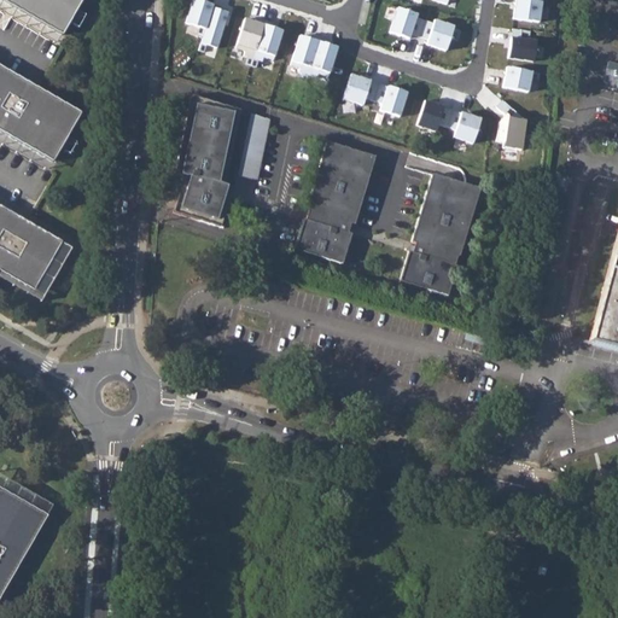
[(0,0),(0,1),(64,39),(87,0),(0,0)]
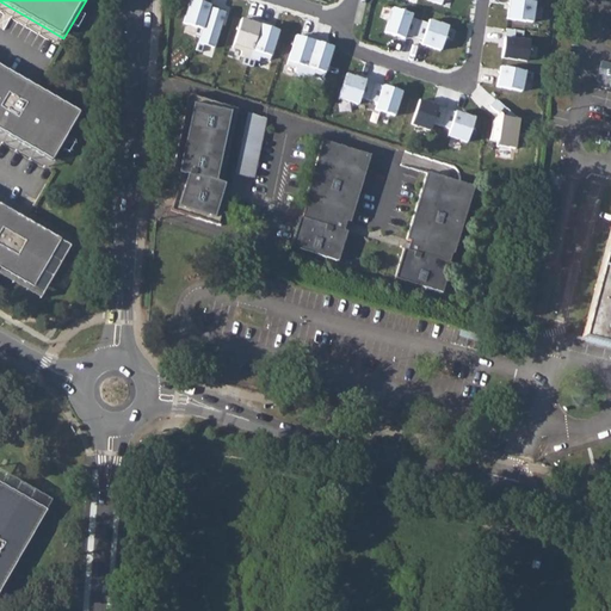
[(211,5),(193,0),(191,0),(184,23),(203,29),(199,42),(213,47),(223,11),(210,7),(211,5)]
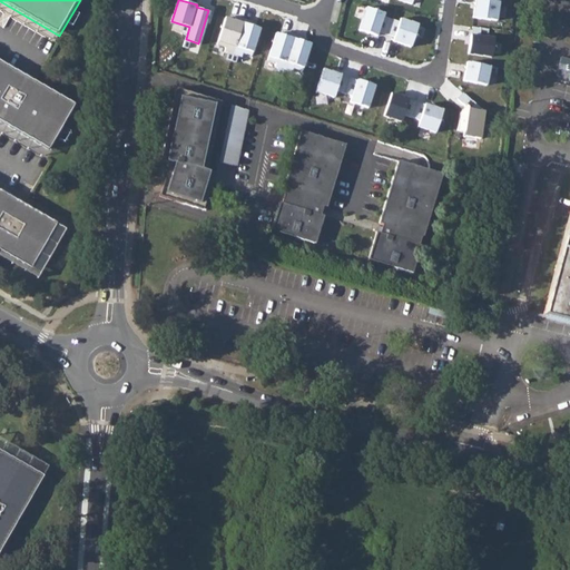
[(495,21),(499,1),(494,0),(472,0),(471,17),(495,21)]
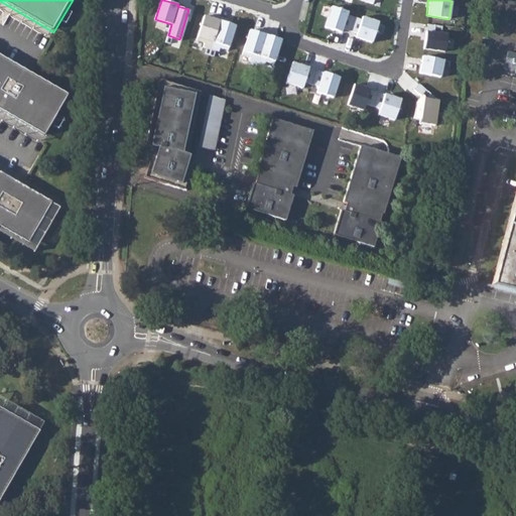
[(0,1),(0,11),(49,40),(53,32),(0,1)]
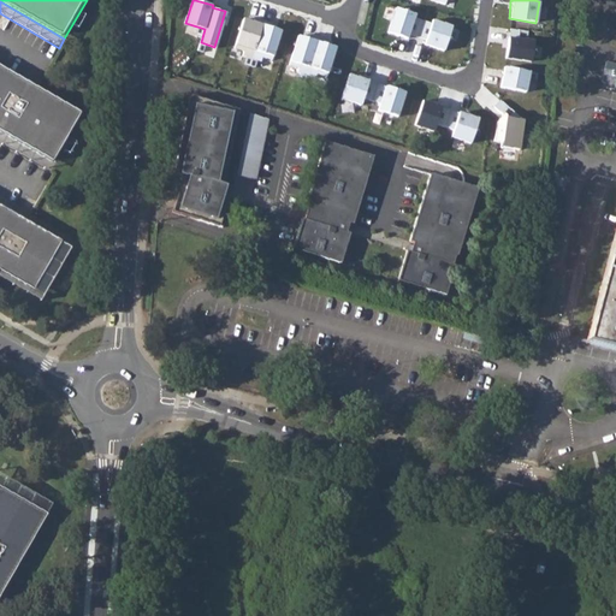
[(415,13),(395,7),(388,30),(407,36),(415,13)]
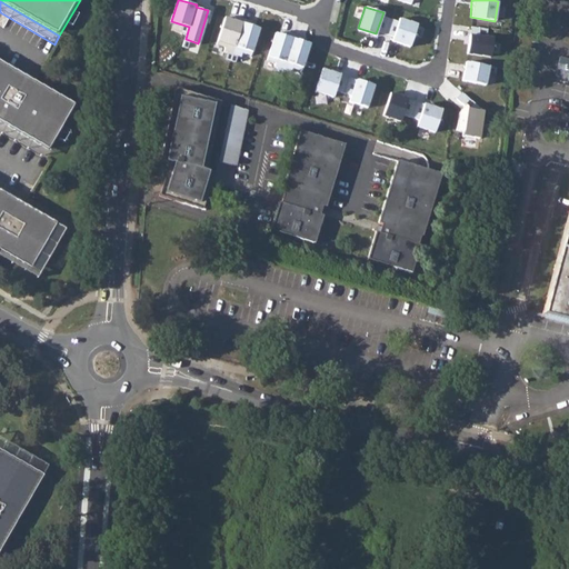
[(241,22),(225,17),(218,40),(235,45),(241,22)]
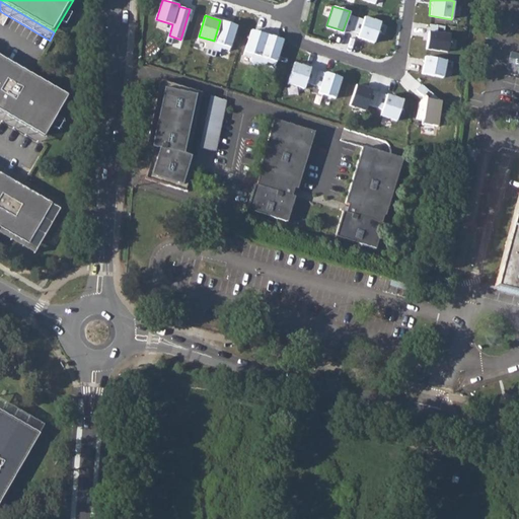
[(379,21),(363,16),(357,35),(373,41),(379,21)]
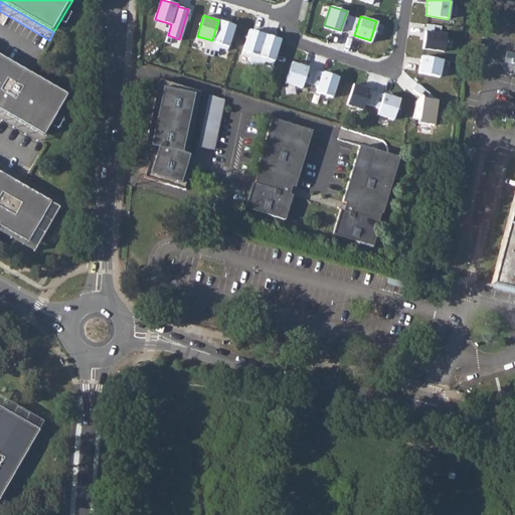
[(233,24),(218,20),(212,40),(227,45),(233,24)]
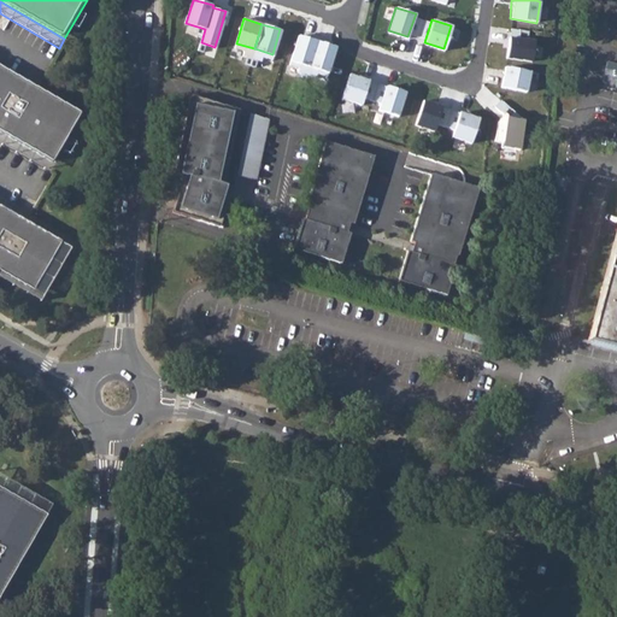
[(533,62),(535,40),(509,35),(505,57),(533,62)]
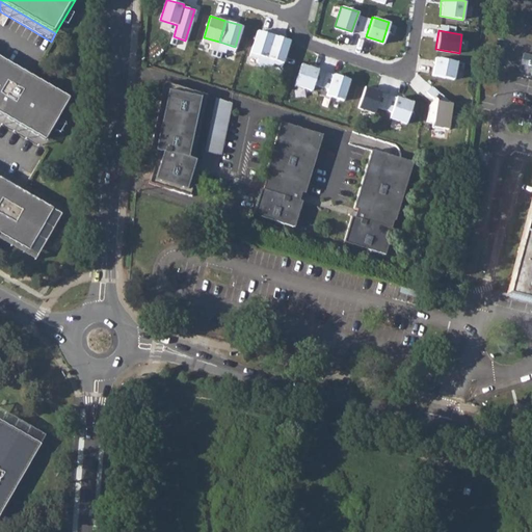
[(273,35),(258,31),(251,52),(267,57),(273,35)]
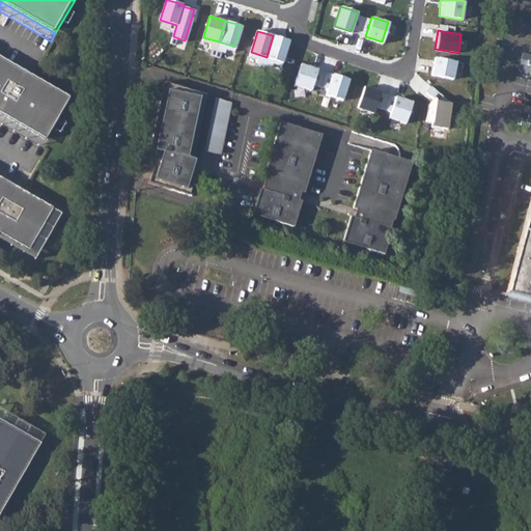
[(288,40),(273,35),(267,57),(282,61),(288,40)]
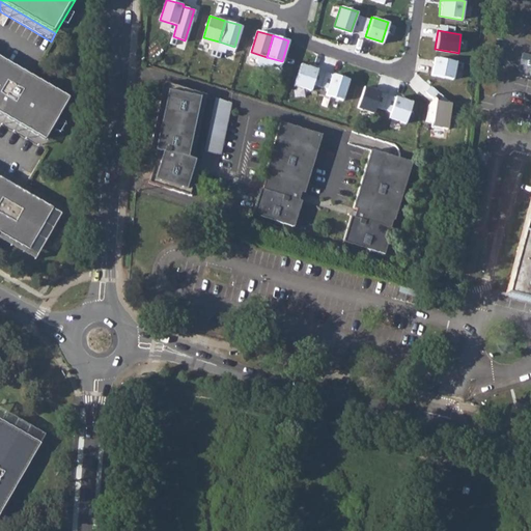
[(530,53),(525,52),(519,70),(530,74),(530,53)]
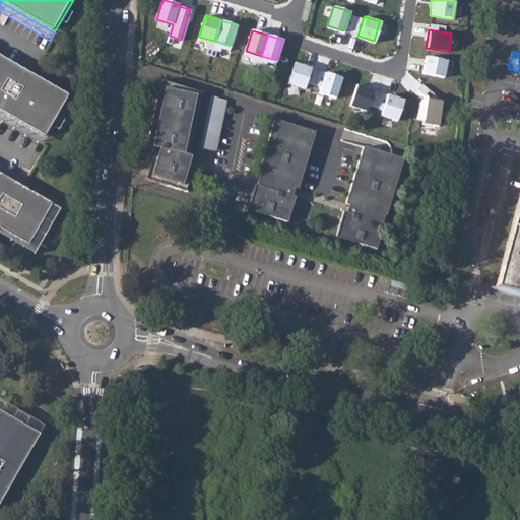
[(444,79),(448,61),(426,55),(421,73),(444,79)]
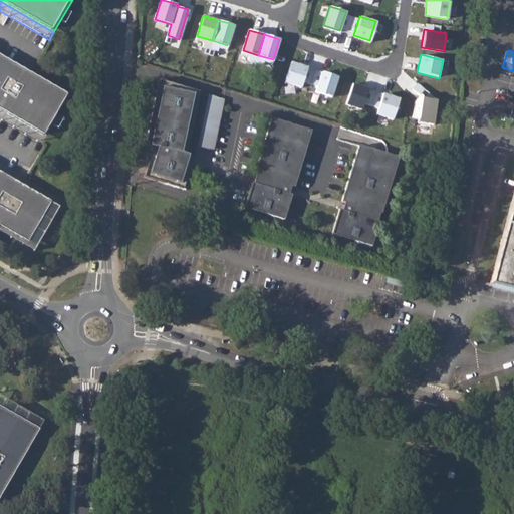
[(0,110),(46,138),(69,97),(0,56),(0,110)]
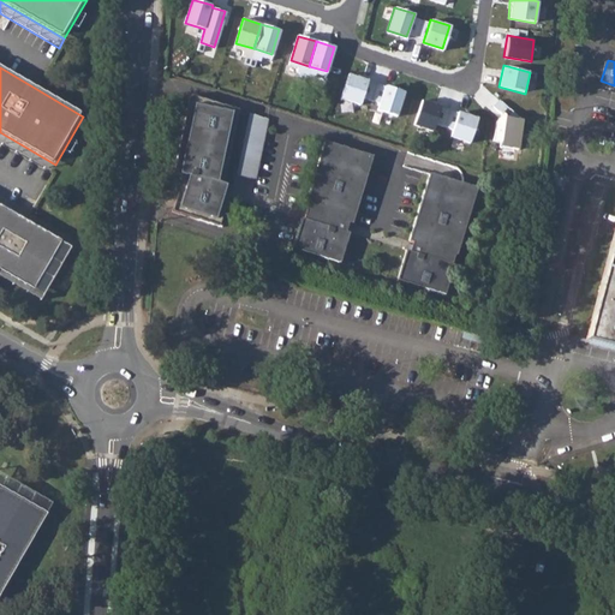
[(370,78),(348,72),(340,97),(362,105),(370,78)]
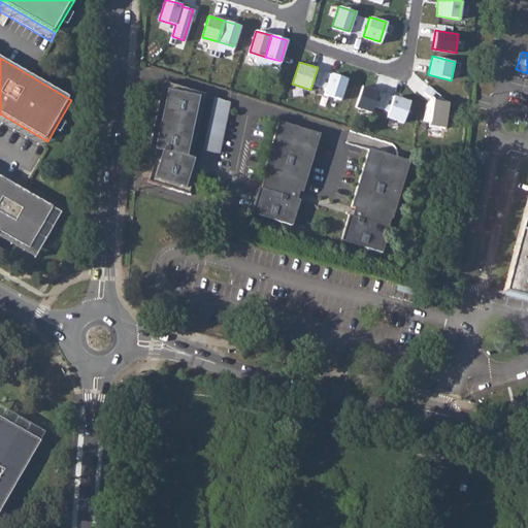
[(347,77),(329,71),(322,94),(340,99),(347,77)]
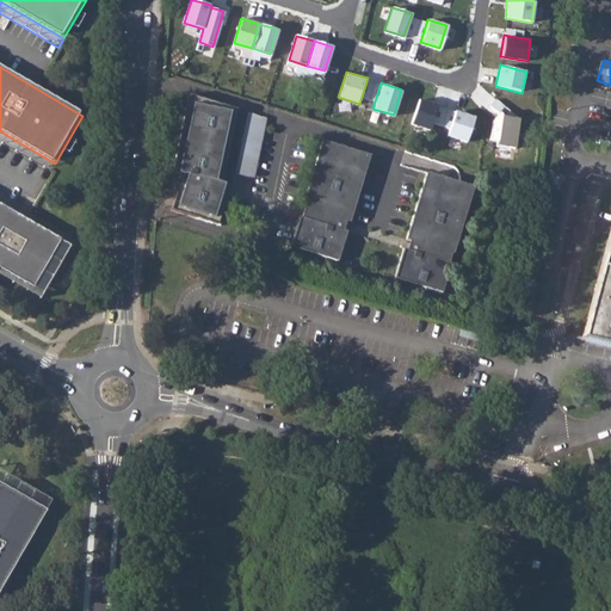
[(189,94),(173,172),(183,174),(181,180),(180,180),(171,210),(221,226),(229,196),(227,195),(229,185),(221,183),(236,109),(189,94)]
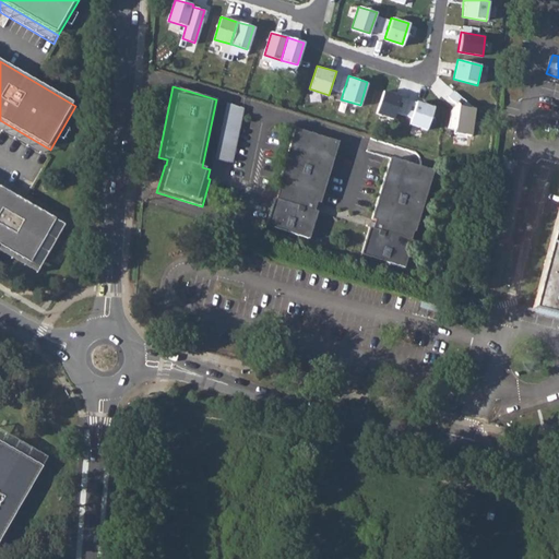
[(399,93),(383,87),(376,111),(392,116),(399,93)]
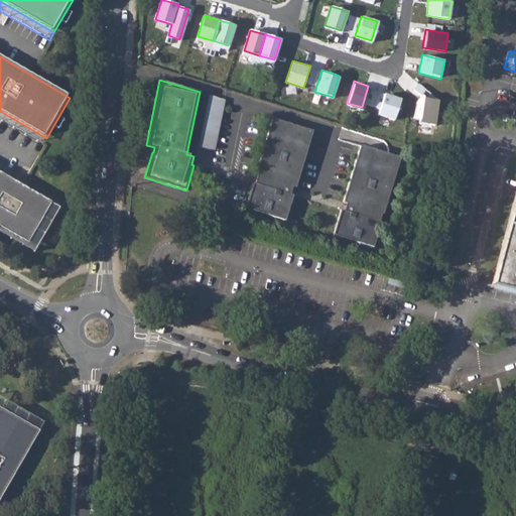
[(402,97),(384,91),(377,113),(395,118),(402,97)]
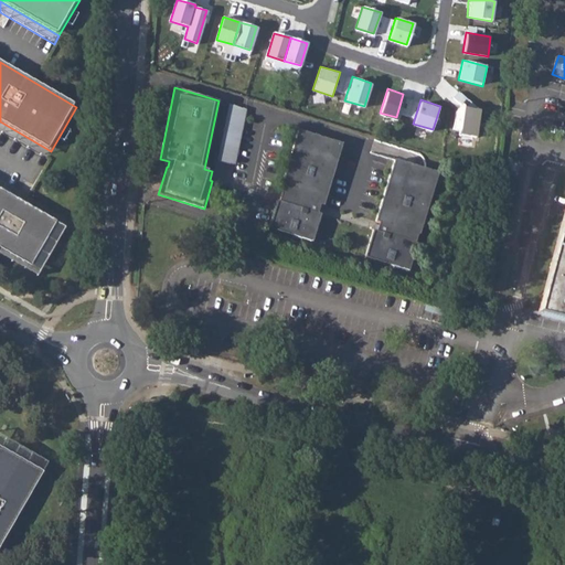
[(245,109),(230,105),(225,130),(240,134),(245,109)]
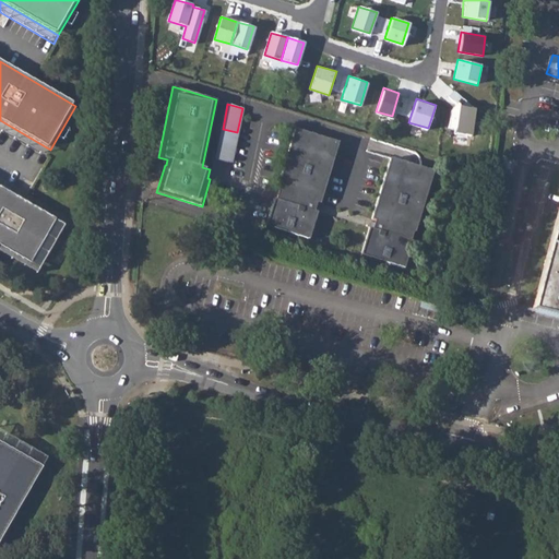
[(475,107),(456,104),(453,133),(471,135),(475,107)]
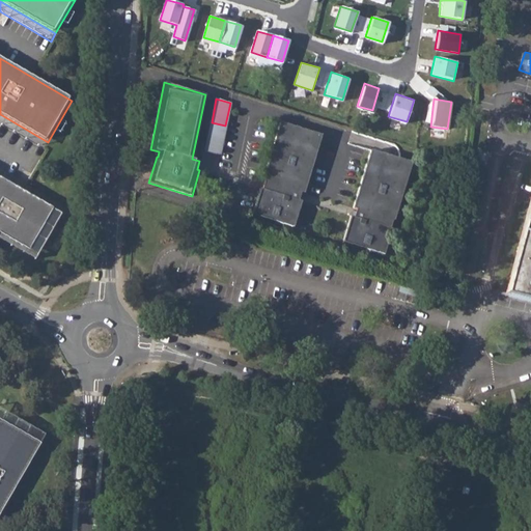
[(0,124),(43,150),(48,142),(0,114),(0,124)]
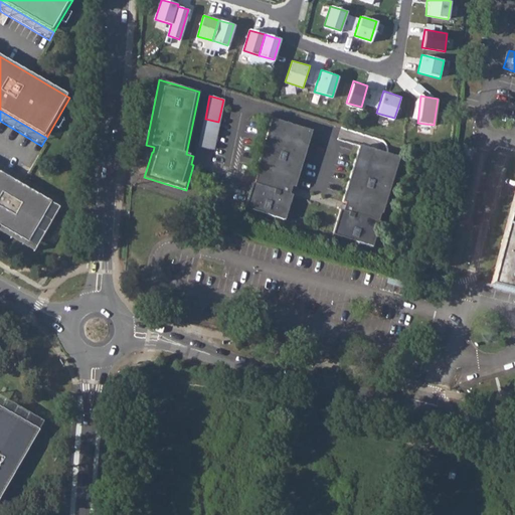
[(252,183),(245,208),(285,220),(293,195),(290,194),(291,189),(292,186),(295,187),(312,131),(273,119),(255,175),(256,176),(254,183),(252,183)]
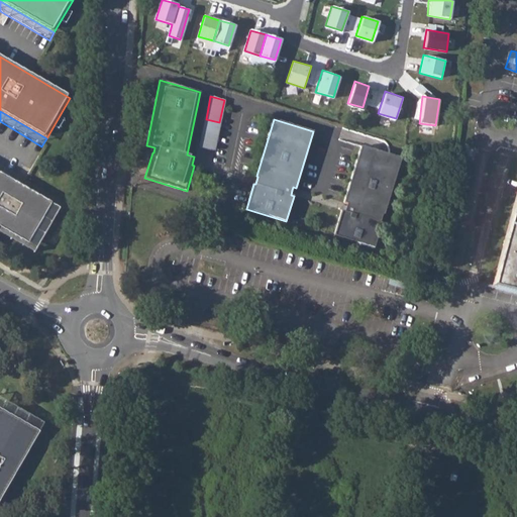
[(334,235),(374,247),(382,222),(380,222),(383,214),(384,215),(401,159),(362,146),(344,203),(347,203),(346,206),(344,211),(341,211),(334,235)]
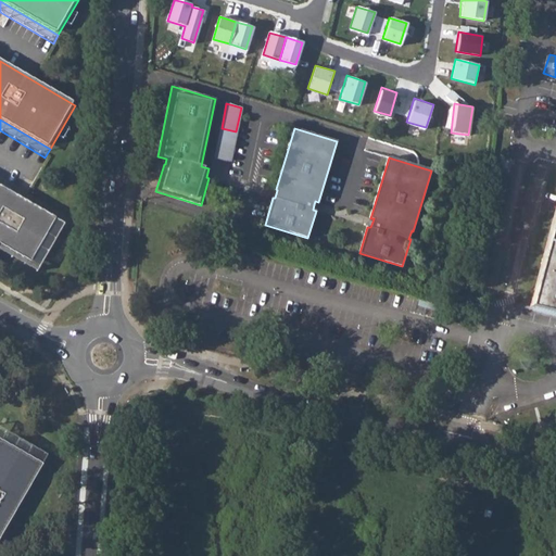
[(0,188),(0,245),(30,264),(55,220),(0,188)]
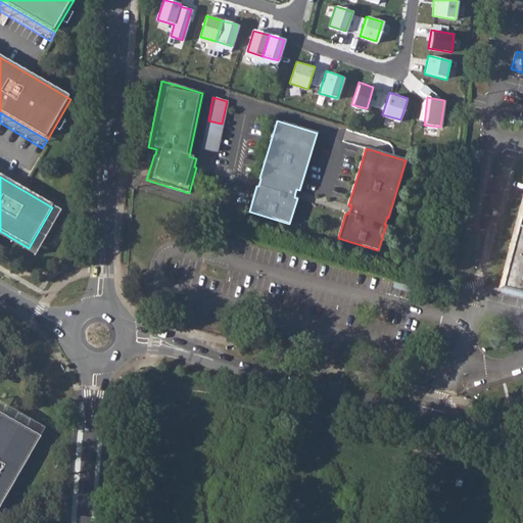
[(522,189),(498,288),(522,293),(522,189)]
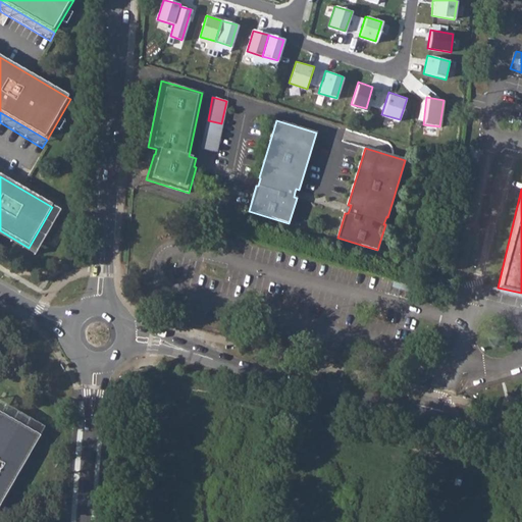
[(0,230),(0,242),(2,239),(37,259),(63,214),(52,207),(29,248),(0,230)]
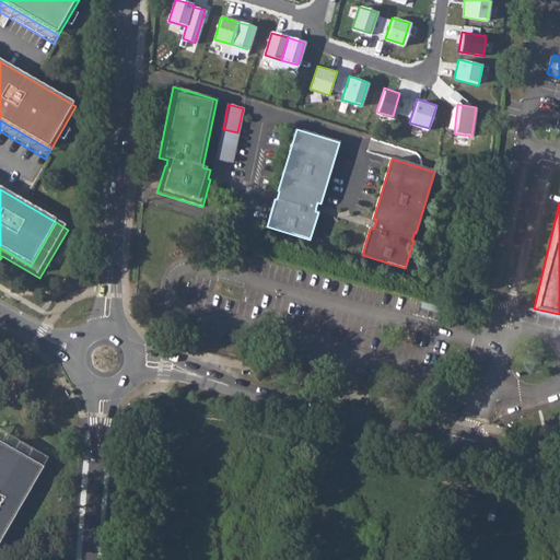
[(0,441),(43,466),(48,457),(0,429),(0,441)]
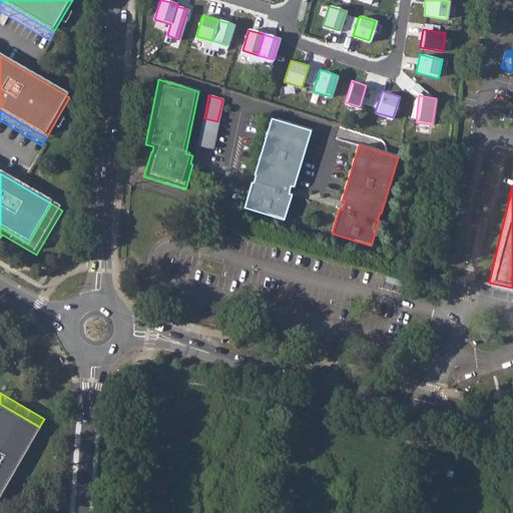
[(0,495),(39,427),(0,404),(0,495)]
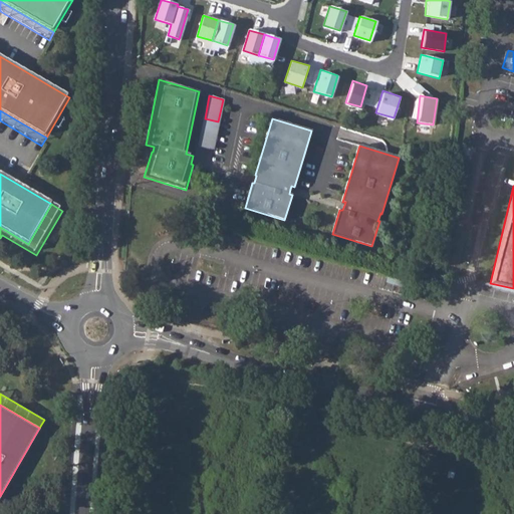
All buildings are outlined.
